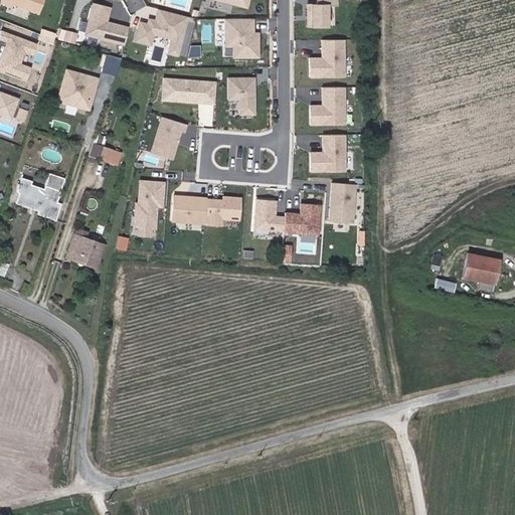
[(40,13),(44,0),(3,0),(2,3),(10,6),(15,4),(40,13)]
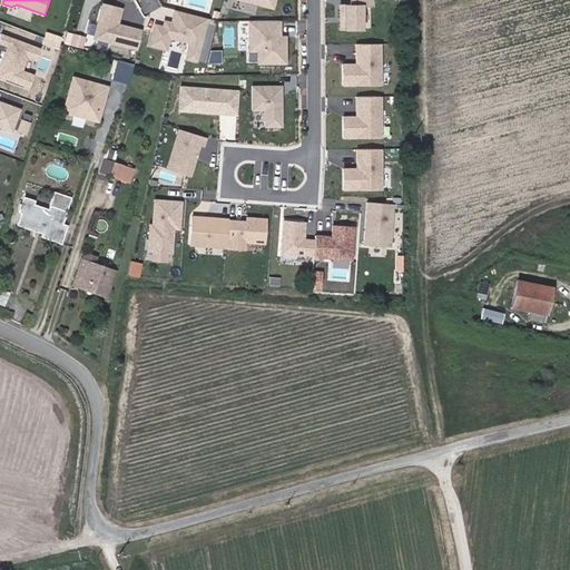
[(364,29),(364,6),(374,5),(373,0),(352,0),(353,5),(342,5),(342,29),(364,29)]
